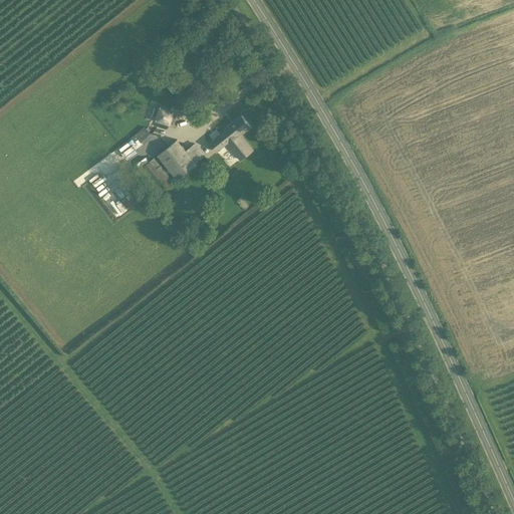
[(174,112),(175,109),(162,105),(157,119),(172,124),(176,113),(174,112)]
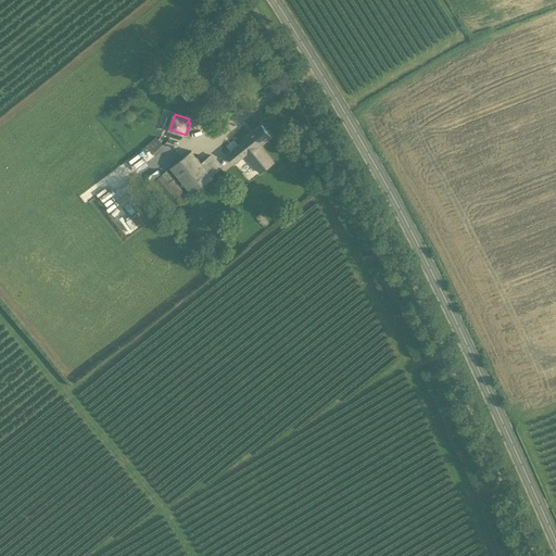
[(245,140),(226,154),(234,164),(245,155),(261,174),(273,163),(258,146),(270,136),(262,125),(243,139),(245,140)]
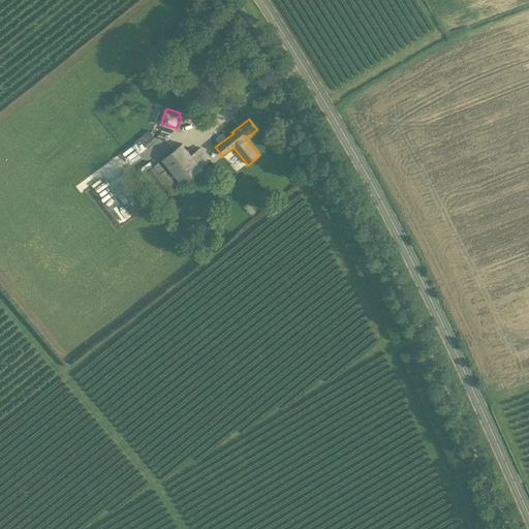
[(148,148),(157,139),(148,130),(139,138),(148,148)]
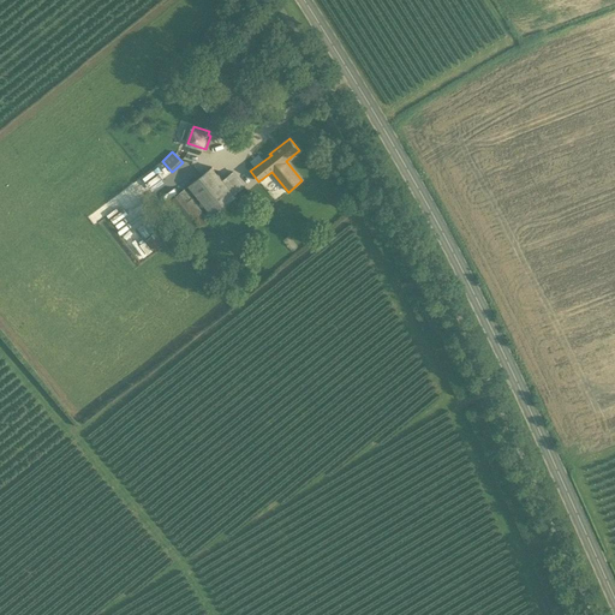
[(234,195),(246,185),(233,171),(222,179),(213,166),(187,186),(212,215),(237,196),(234,195)]
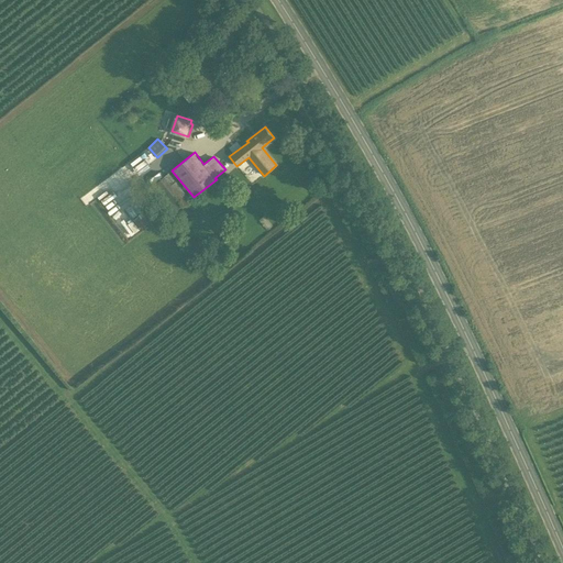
[(190,200),(169,173),(153,185),(175,212),(190,200)]
